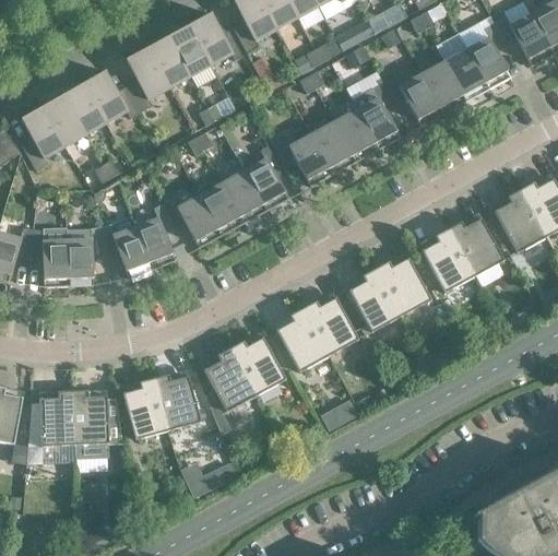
[(276,28),(261,0),(234,0),(245,21),(234,26),(248,52),(260,46),(257,39),(276,28)]
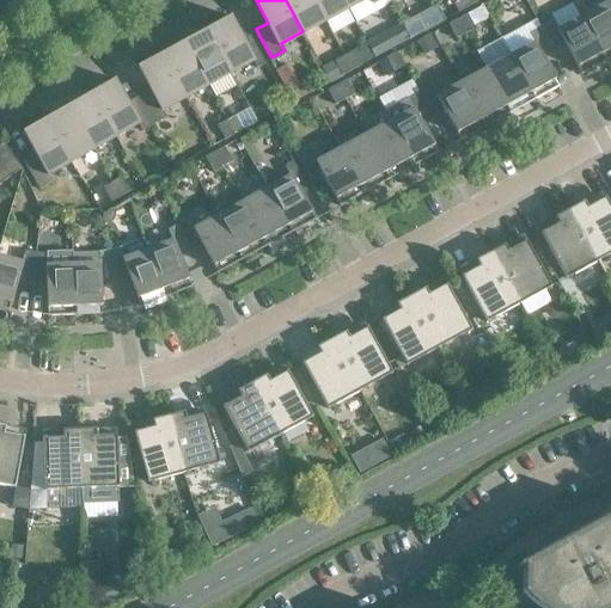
[(325,18),(316,0),(286,0),(303,31),(325,18)]
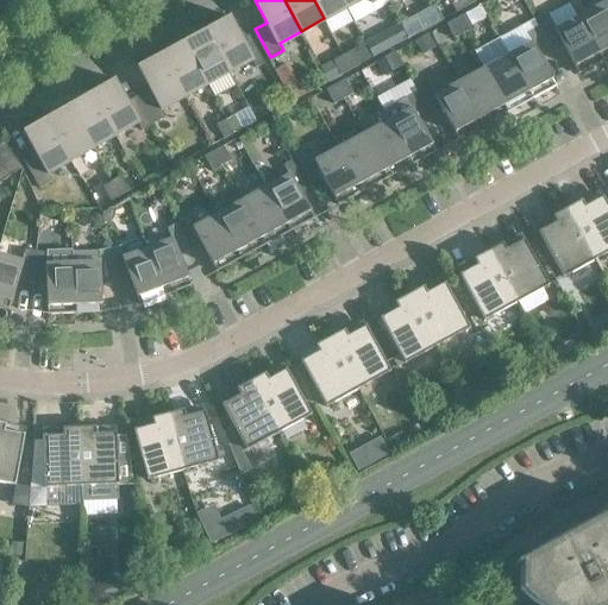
[(346,6),(343,0),(314,0),(324,18),(346,6)]
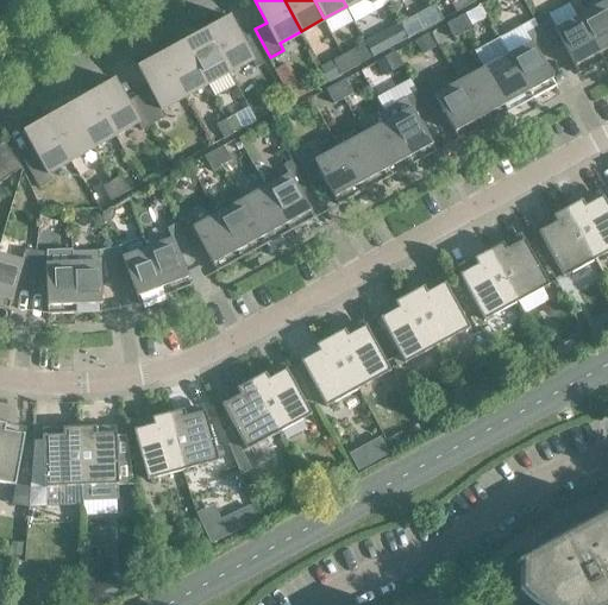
[(467,4),(464,0),(451,0),(457,10),(467,4)]
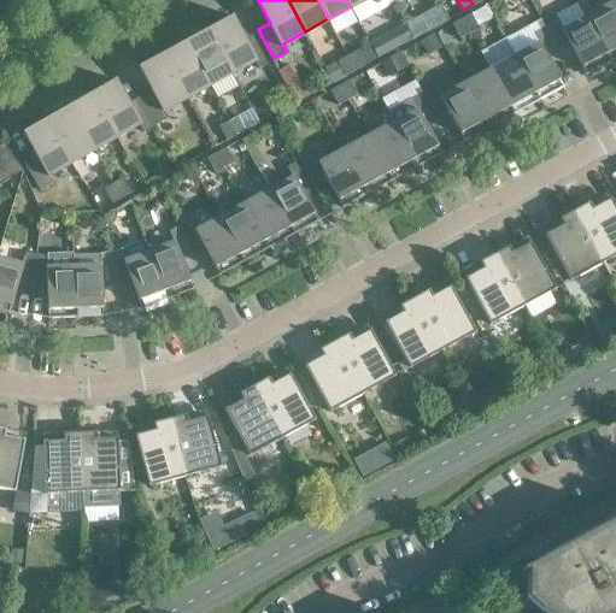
[(615,7),(611,0),(586,13),(611,59),(615,56),(615,7)]
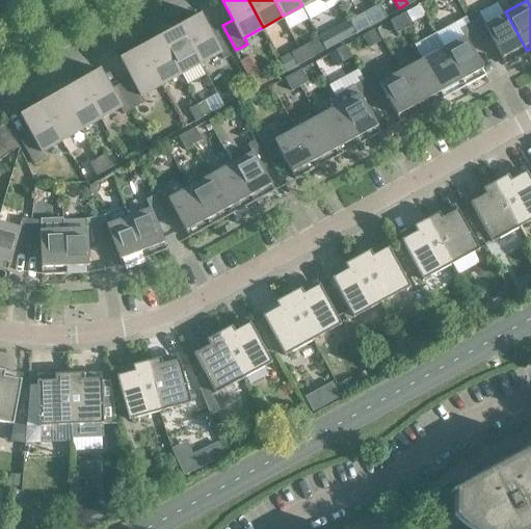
[(407,10),(399,15),(406,27),(415,23),(407,10)]
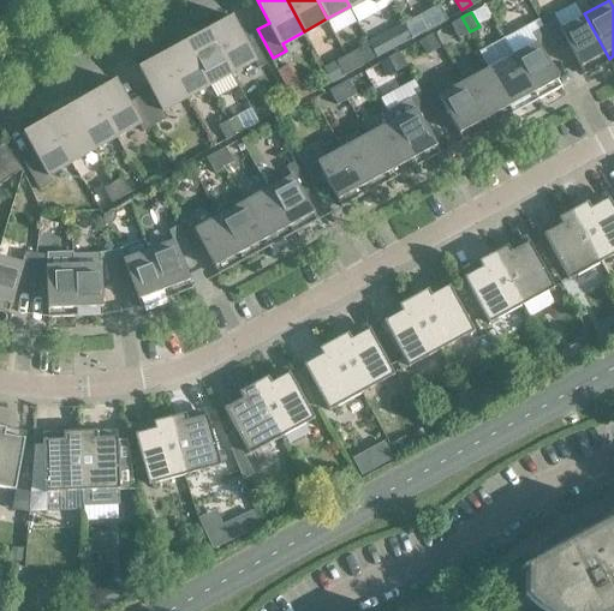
[(232,13),(208,25),(232,71),(255,58),(258,65),(267,60),(251,33),(244,36),(232,13)]
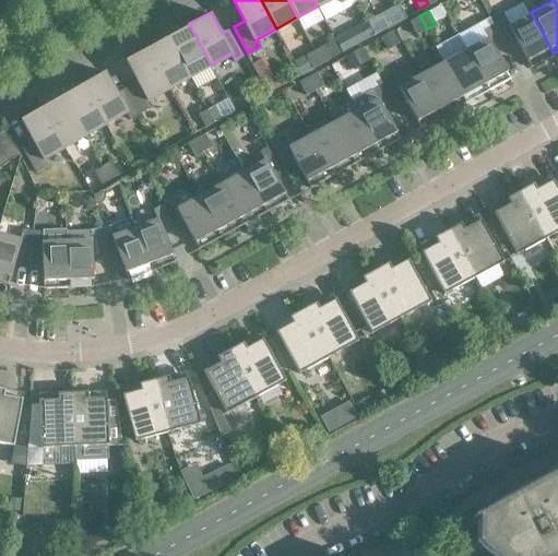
[(554,54),(531,12),(511,24),(506,14),(494,21),(508,46),(518,39),(532,66),(554,54)]
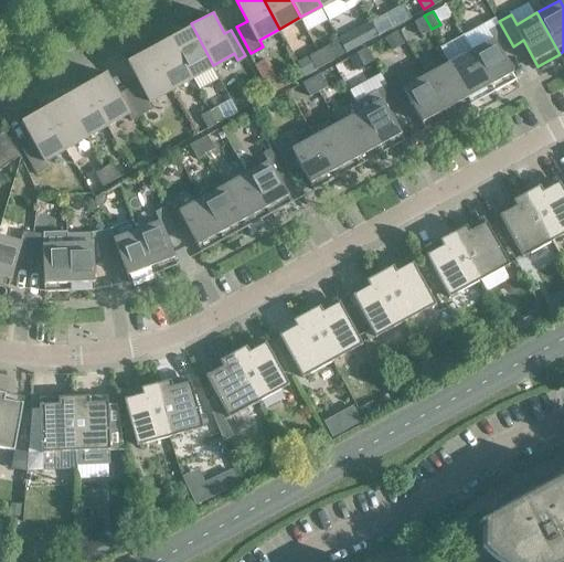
[(432,29),(424,16),(415,21),(423,34),(432,29)]
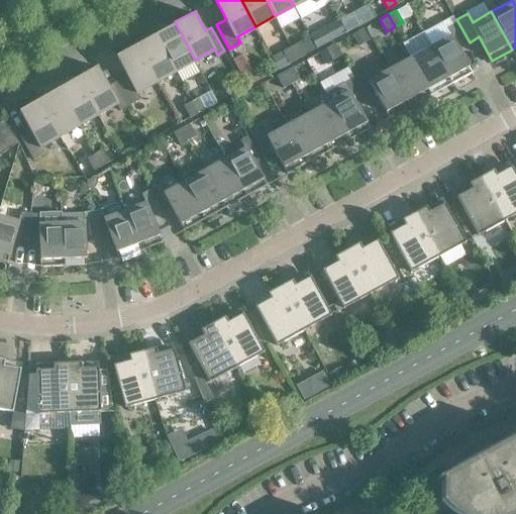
[(346,31),(340,19),(311,35),(317,46),(346,31)]
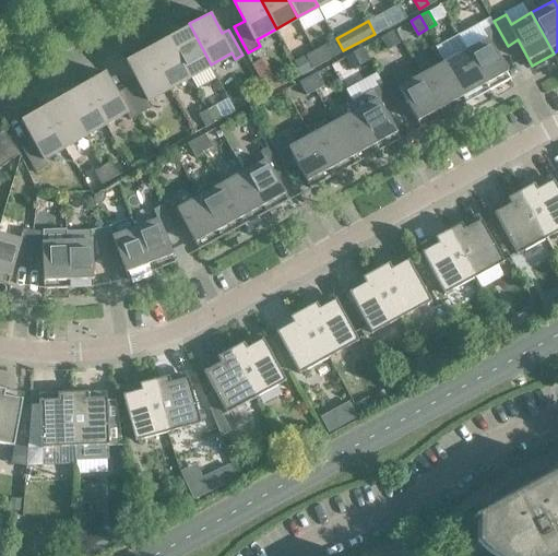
[(508,46),(494,21),(483,27),(487,36),(466,48),(489,89),(511,77),(497,51),(508,46)]
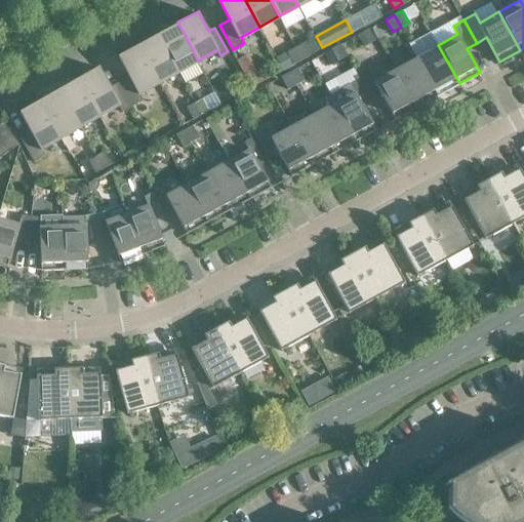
[(198,61),(177,22),(158,33),(178,71),(198,61)]
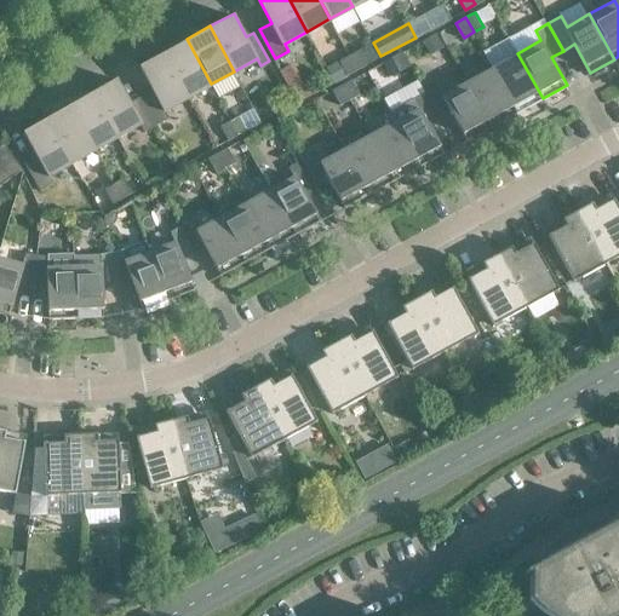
[(440,32),(427,39),(434,51),(446,45),(440,32)]
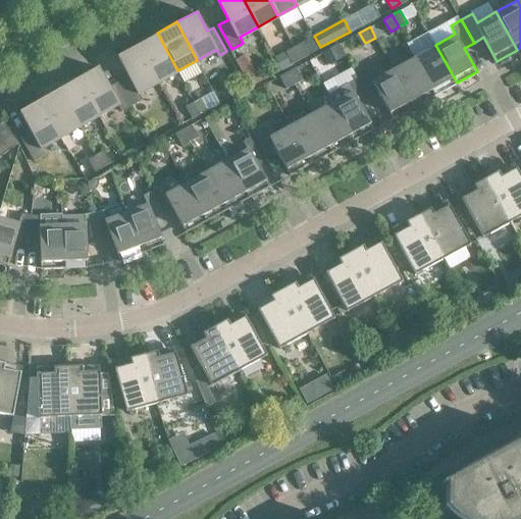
[(177,70),(157,33),(138,43),(158,81),(177,70)]
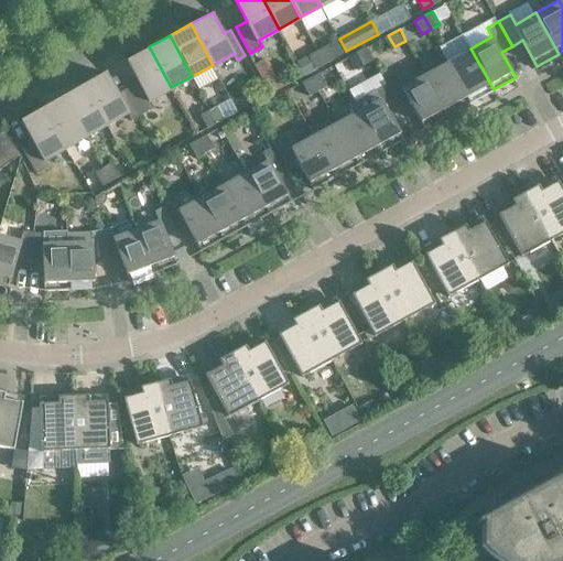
[(326,44),(317,49),(325,62),(334,57),(326,44)]
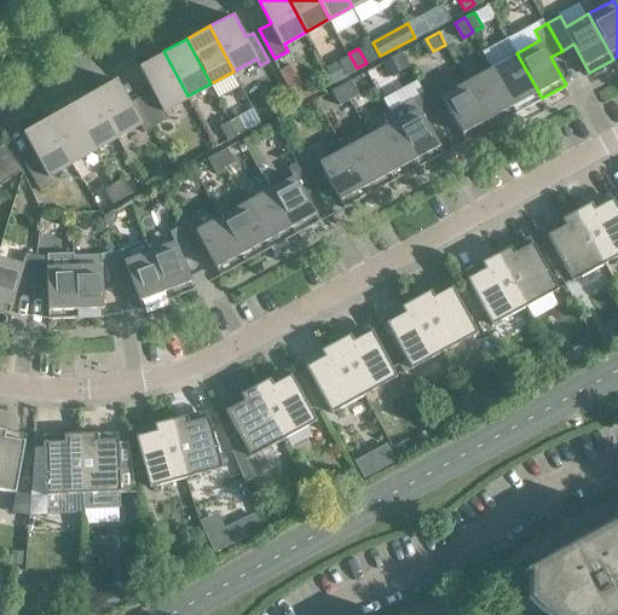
[(188,96),(163,51),(139,64),(152,87),(140,94),(156,122),(168,116),(165,109),(188,96)]
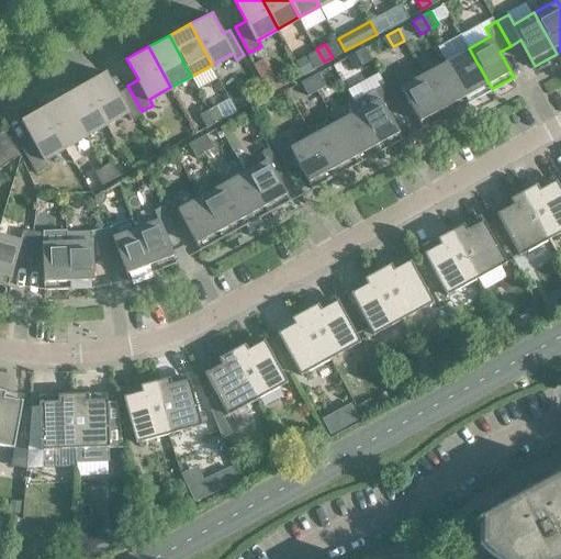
[(363,47),(351,54),(358,65),(370,58),(363,47)]
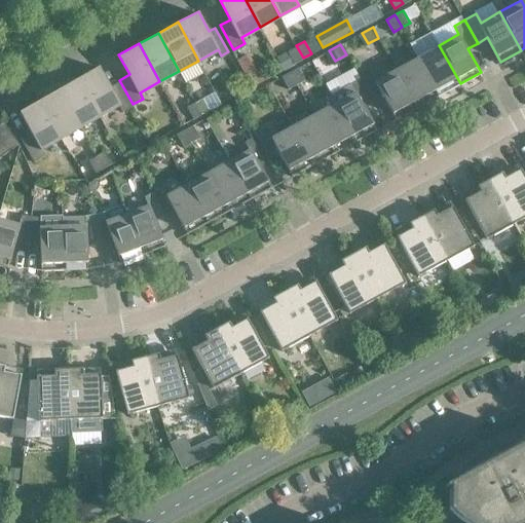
[(303,58),(296,45),(288,50),(295,63),(303,58)]
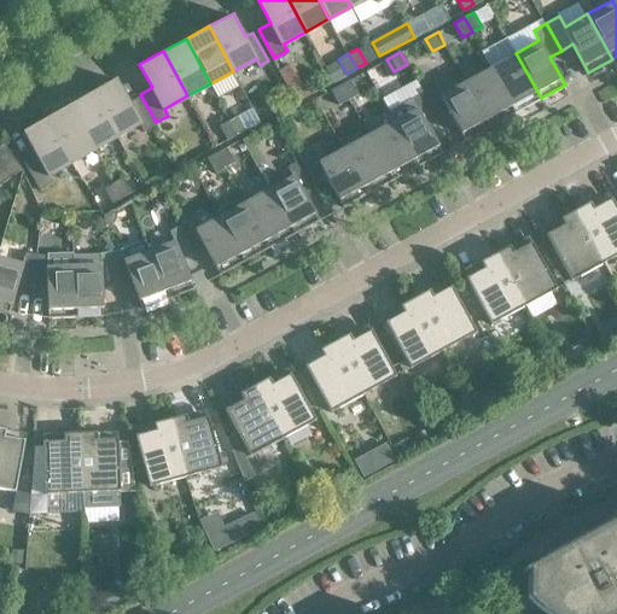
[(541,98),(516,53),(490,66),(511,104),(518,100),(522,109),(541,98)]
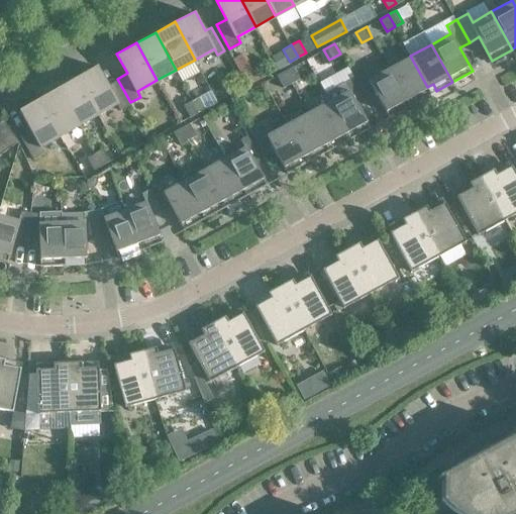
[(427,87),(410,56),(389,68),(410,105),(425,96),(422,90),(427,87)]
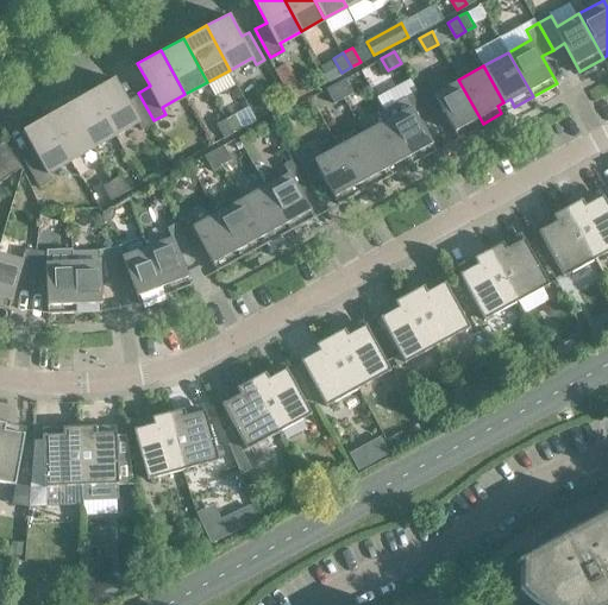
[(114,76),(91,89),(116,133),(138,120),(142,127),(154,120),(138,93),(127,99),(114,76)]
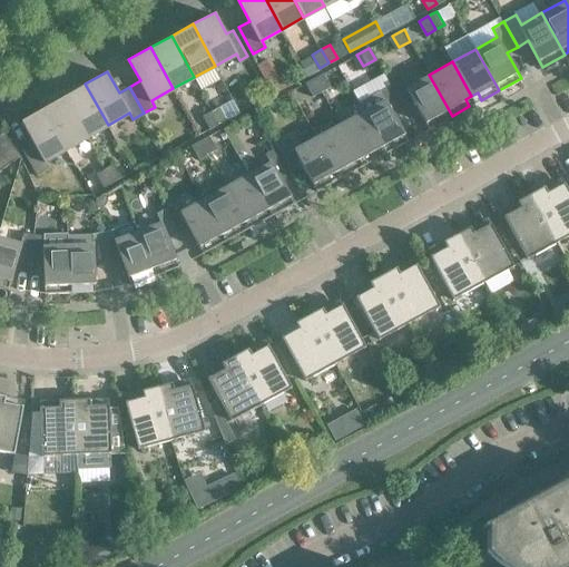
[(324,72),(315,78),(322,91),(331,86),(324,72)]
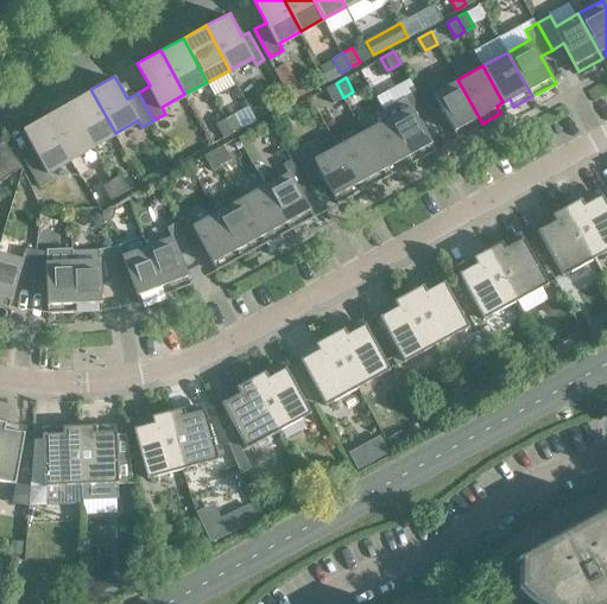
[(288,88),(292,99),(310,89),(305,78),(288,88)]
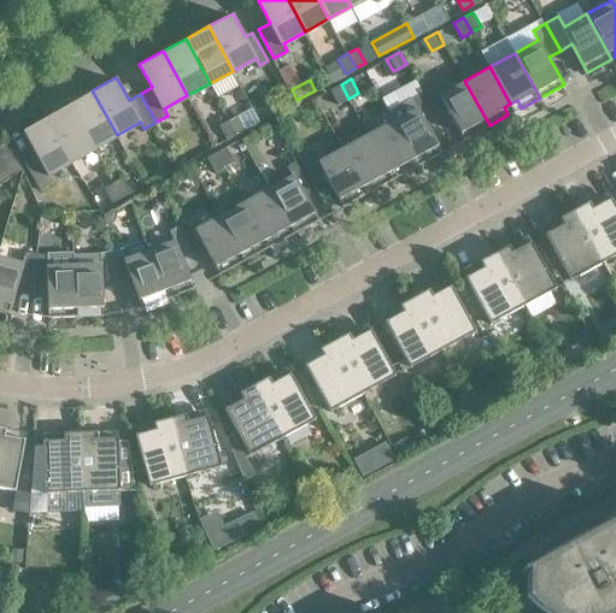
[(490,125),(464,81),(441,93),(436,83),(423,89),(439,117),(450,111),(465,139),(490,125)]
